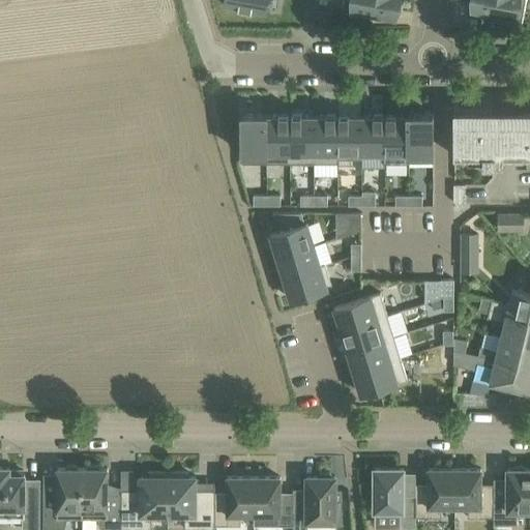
[(228,0),(227,5),(267,13),(269,0),(228,0)]
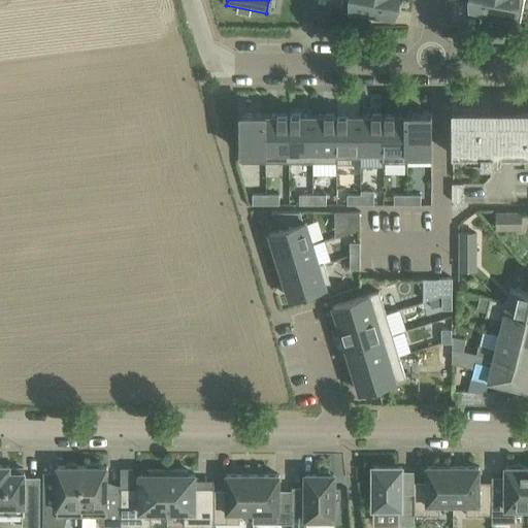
[(342,0),(342,5),(394,15),(395,11),(397,11),(399,0),(342,0)]
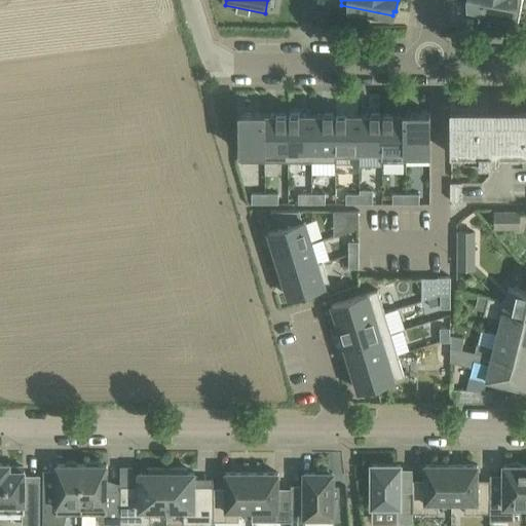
[(468,0),(468,2),(471,3),(470,7),(486,10),(484,21),(518,21),(521,0),(468,0)]
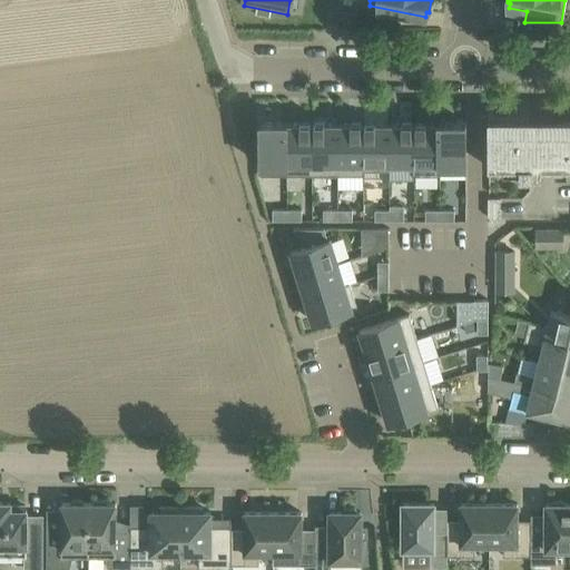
[(287,175),(287,121),(261,121),(261,175),(287,175)]
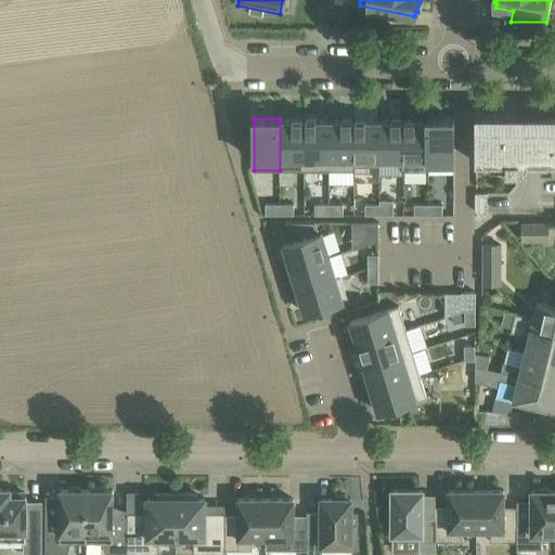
[(305,170),(305,120),(281,120),(281,118),(280,118),(280,170),(305,170)]
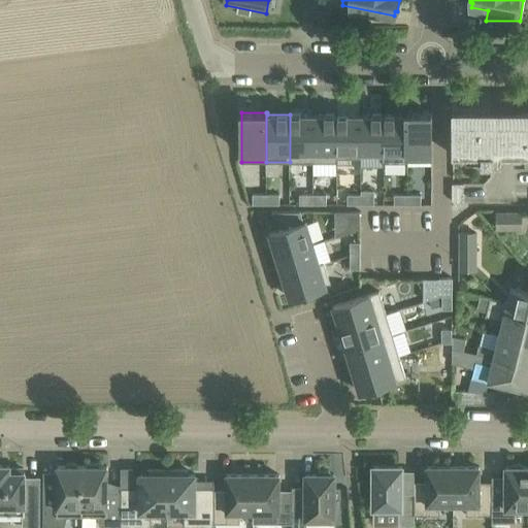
[(407,152),(407,113),(406,113),(406,114),(385,114),(385,152),(385,162),(407,162),(407,152)]
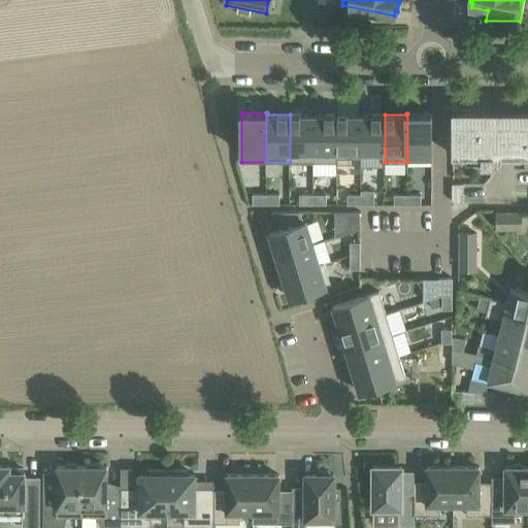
[(432,113),(407,113),(407,152),(432,152),(432,113)]
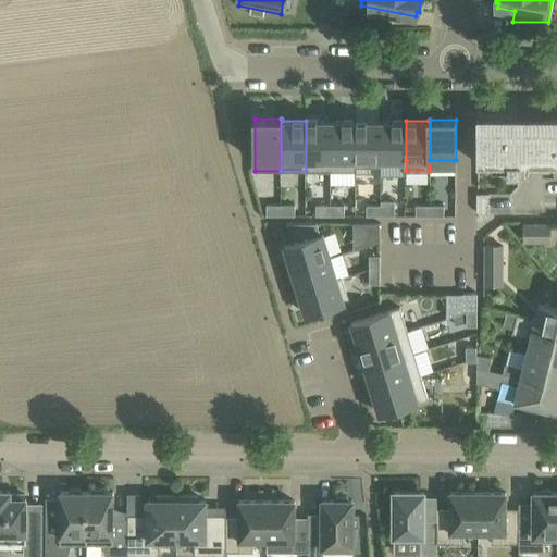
[(556,120),(544,120),(544,128),(530,128),(518,128),(518,120),(478,120),(478,163),(508,163),(508,172),(529,172),(529,163),(556,163),(556,120)]
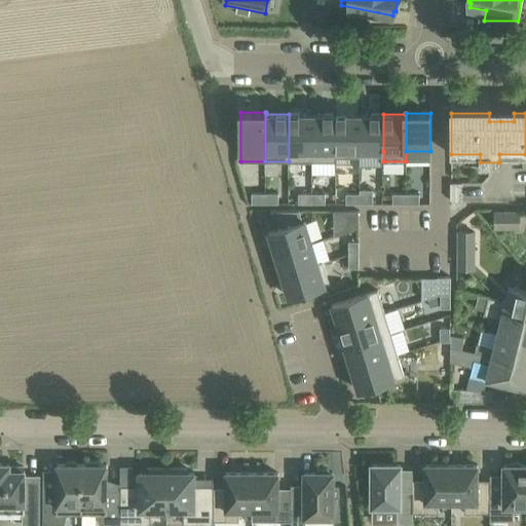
[(312,114),(289,114),(289,161),(312,161),(312,114)]
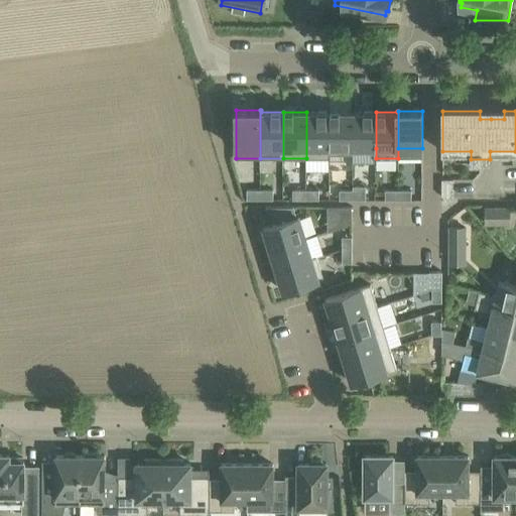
[(330,153),(330,112),(306,112),(306,158),(330,158),(330,153)]
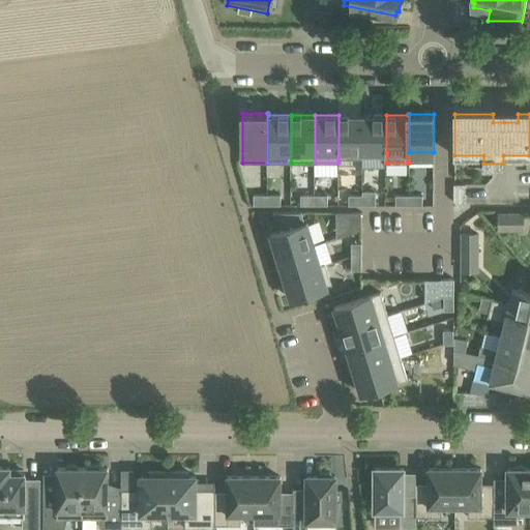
[(362,152),(362,115),(339,115),(339,157),(362,157),(362,152)]
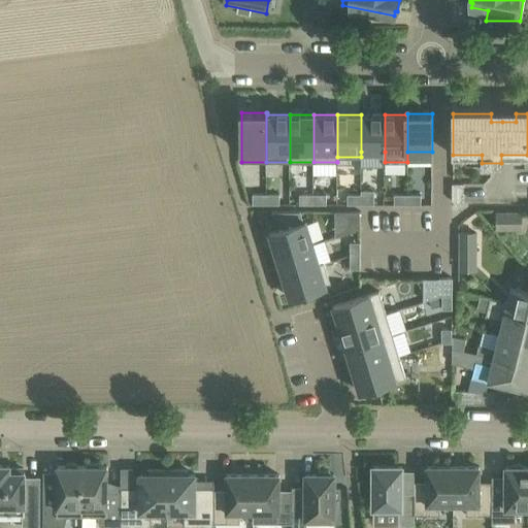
[(385,114),(361,114),(361,152),(385,152),(385,114)]
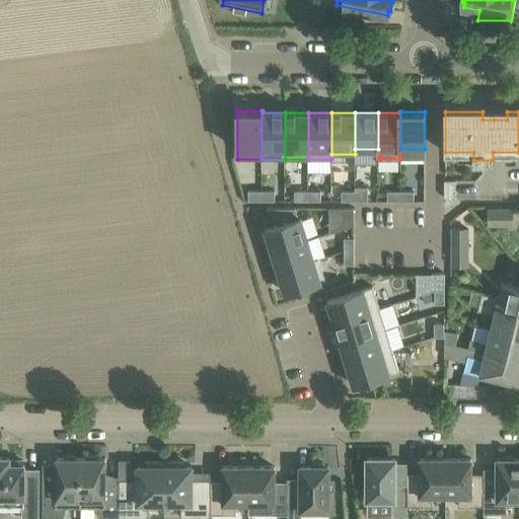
[(445,197),(449,201),(456,201),(456,180),(445,180),(445,197)]
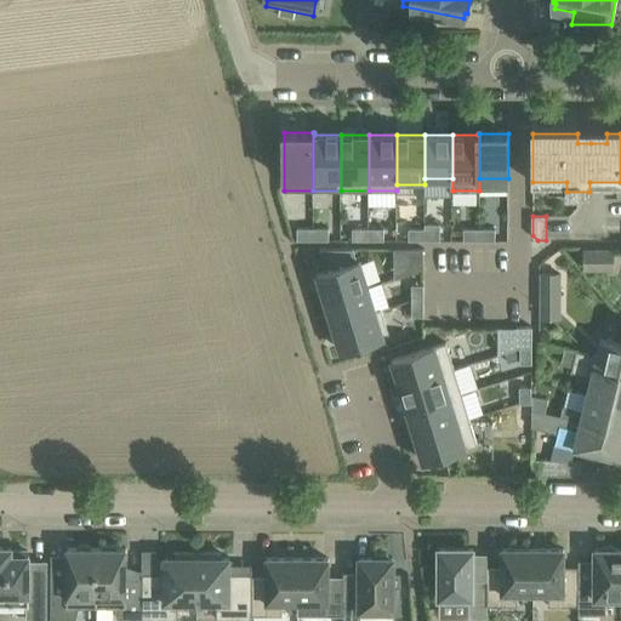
[(313,228),(297,228),(297,240),(313,240),(313,228)]
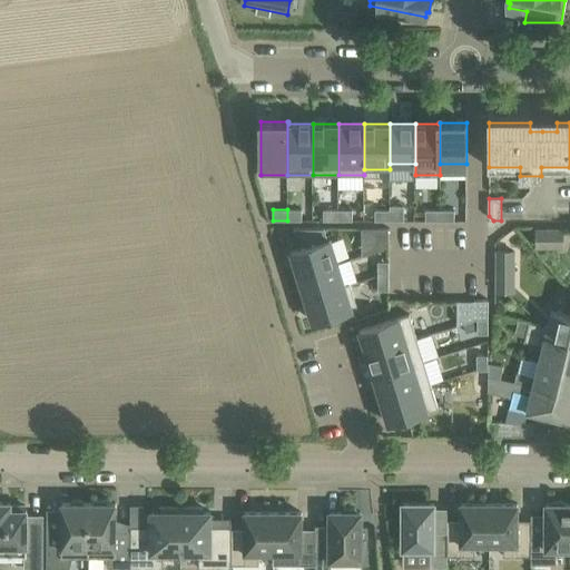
[(302,209),(287,209),(287,220),(302,220),(302,209)]
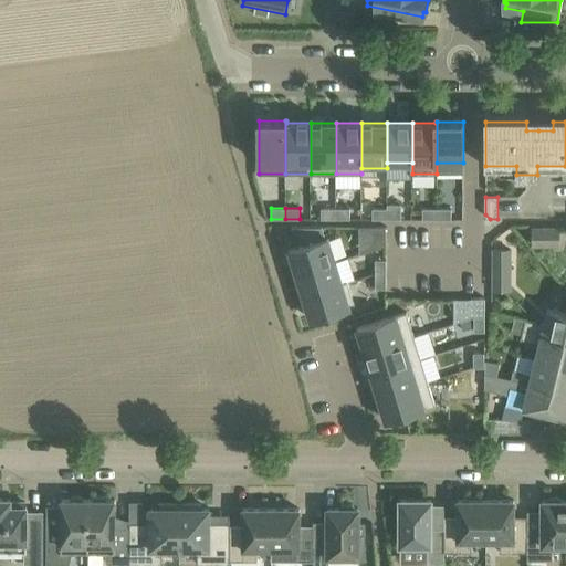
[(336,208),(322,208),(322,219),(336,219),(336,208)]
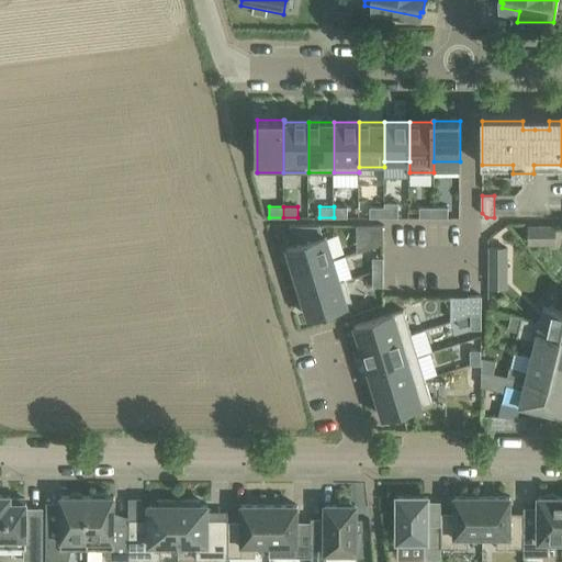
[(348,206),(334,206),(334,217),(348,217),(348,206)]
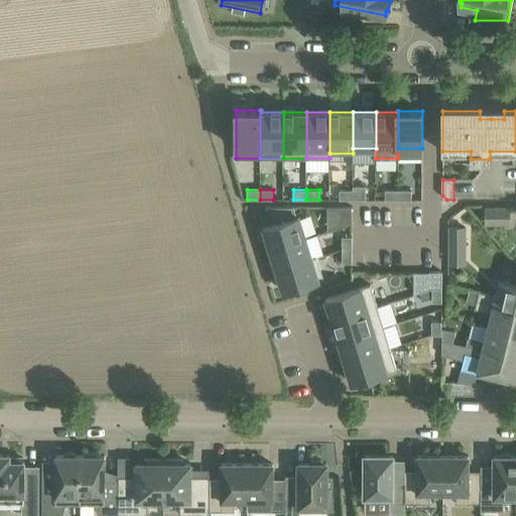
[(353,189),(340,189),(340,200),(353,200),(353,189)]
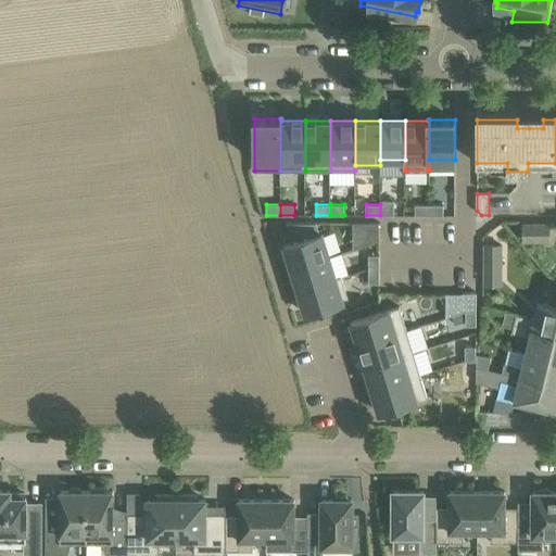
[(394,204),(380,204),(380,215),(394,215),(394,204)]
